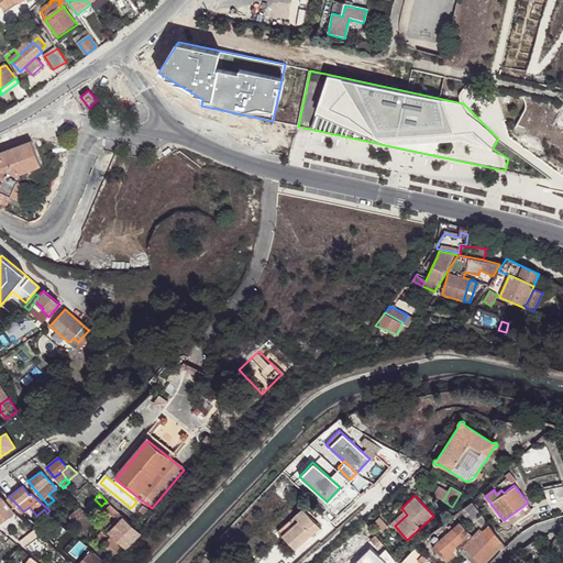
[(1,498),(0,496),(0,521),(12,512),(1,498)]
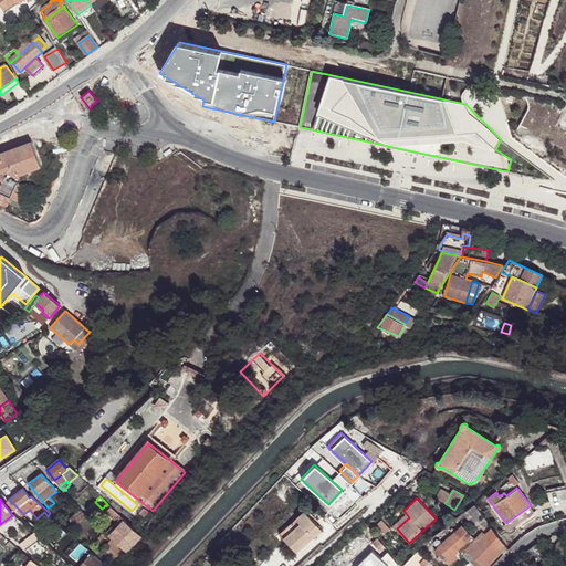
[(492,527),(474,504),(468,509),(485,533),(492,527)]
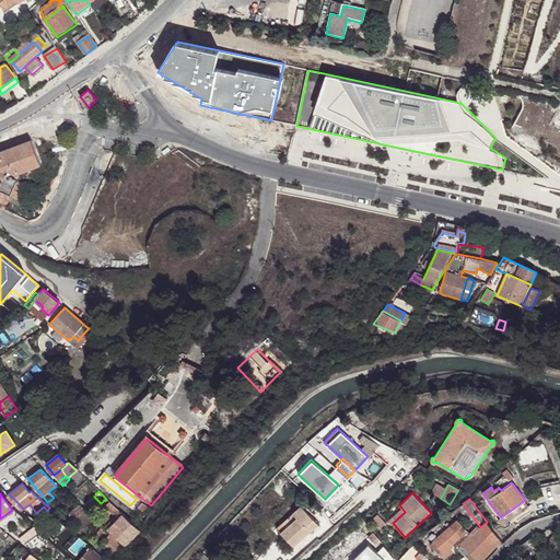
[(525,500),(501,517),(499,520),(503,525),(528,505),(525,500)]
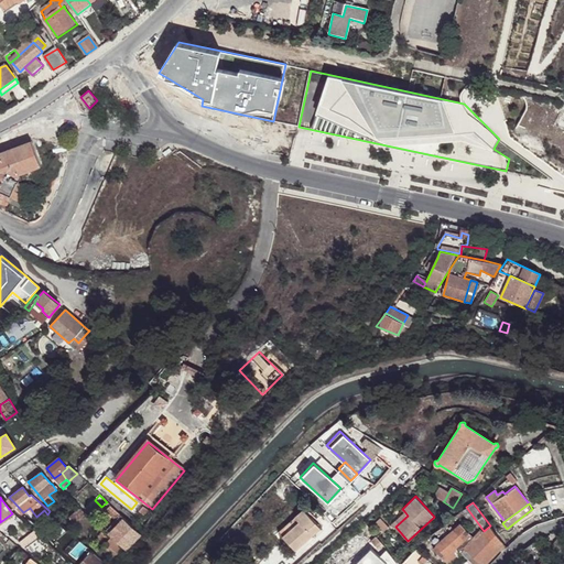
[(297,519),(306,511),(304,508),(278,531),(283,535),(295,523),(297,525),(301,523),(297,519)]
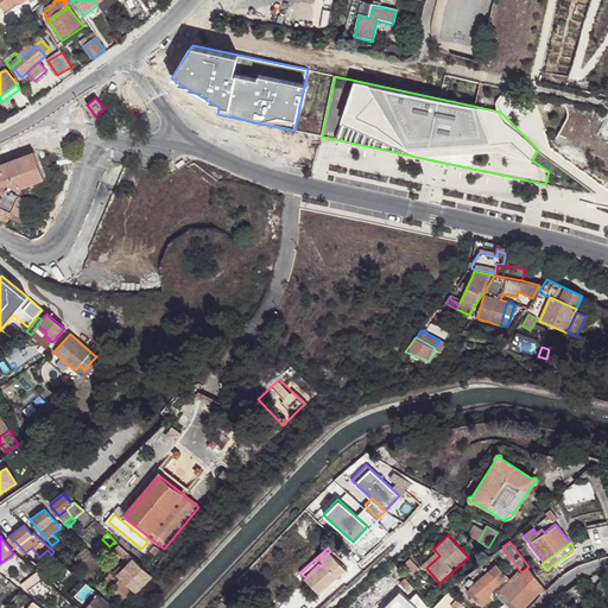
[(93,556),(87,550),(82,556),(87,561),(93,556)]
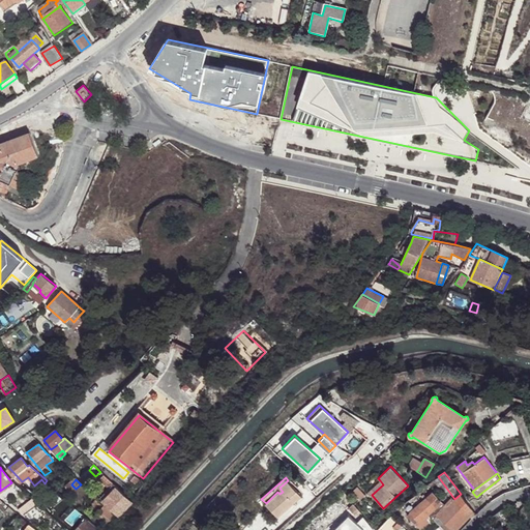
[(301,496),(288,480),(280,488),(283,492),(280,494),(277,492),(266,503),(277,517),(301,496)]
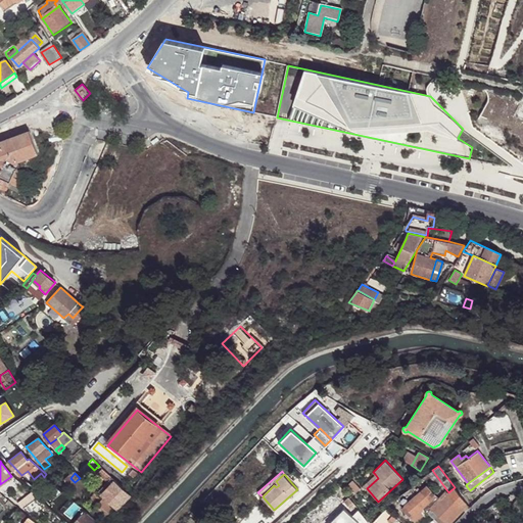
[(364,485),(367,488),(378,478),(375,474),(364,485)]
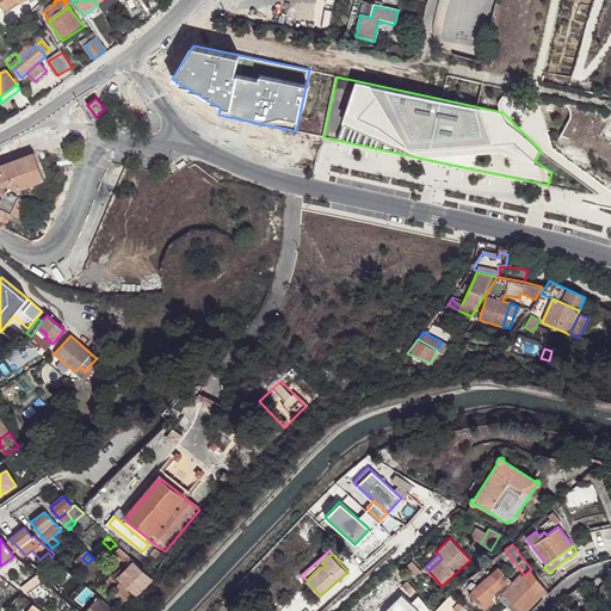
[(87,563),(82,559),(74,567),(79,572),(87,563)]
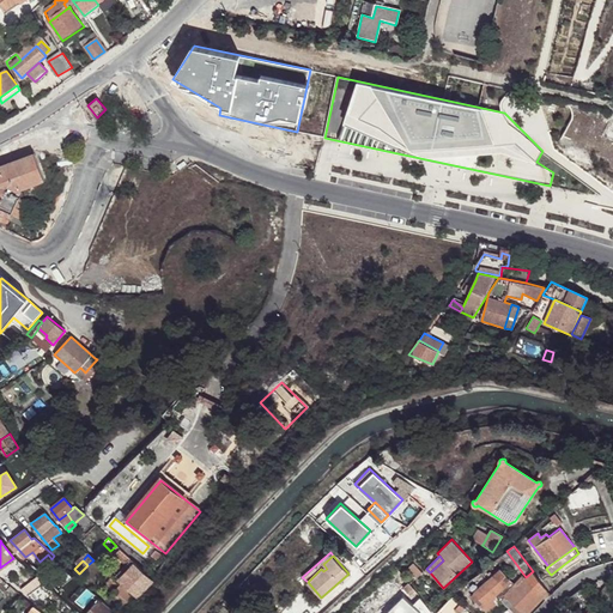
[(152,581),(134,564),(119,580),(137,598),(152,581)]
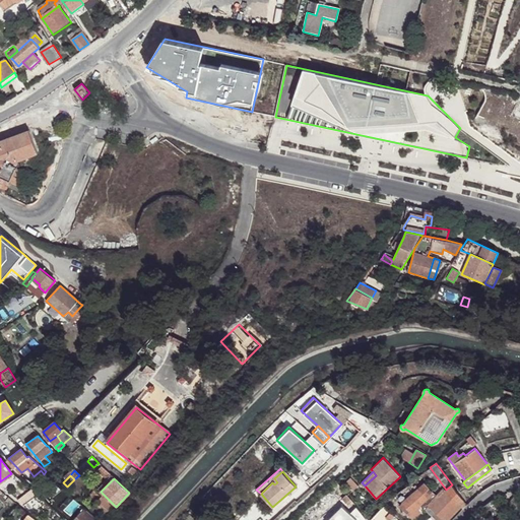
[(436,491),(427,480),(417,489),(427,499),(436,491)]
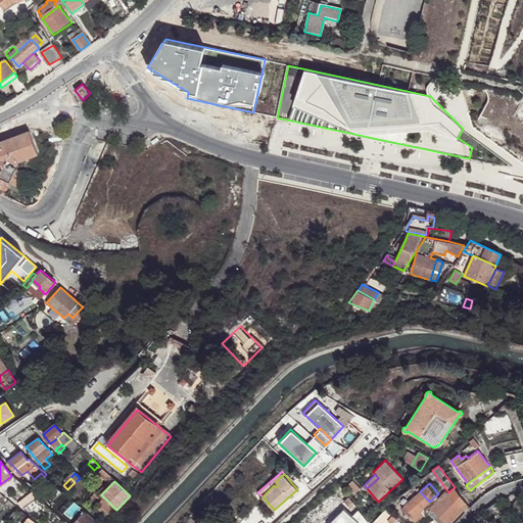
[(463,509),(467,505),(455,487),(448,492),(446,493),(463,509)]
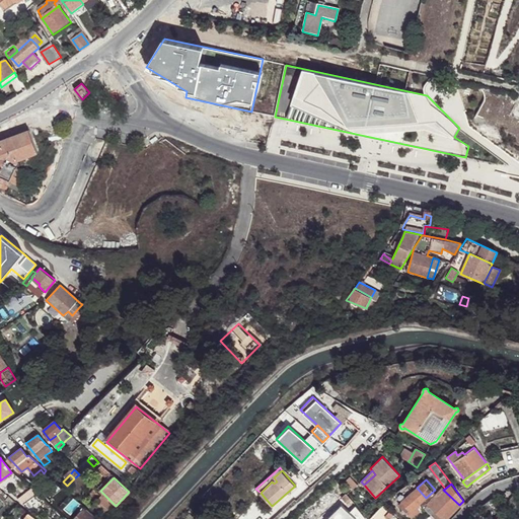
[(30,512),(46,500),(31,488),(17,498),(30,512)]
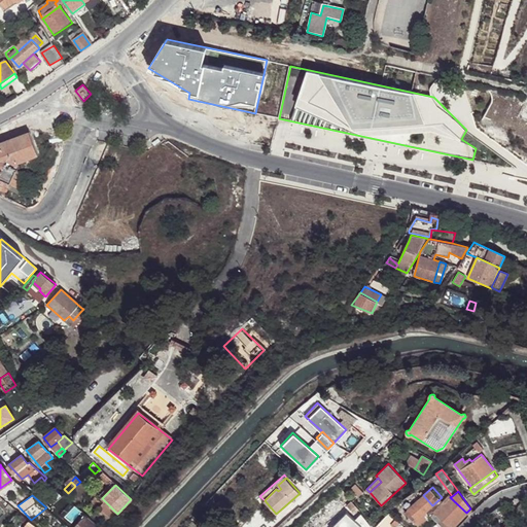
[(408,510),(417,519),(426,512),(432,505),(423,495),(421,497),(408,510)]
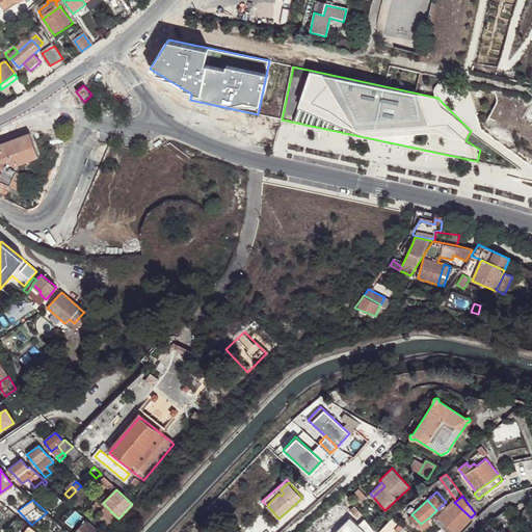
[(104,509),(105,508),(97,501),(91,507),(99,514),(97,516),(108,527),(114,519),(104,509)]
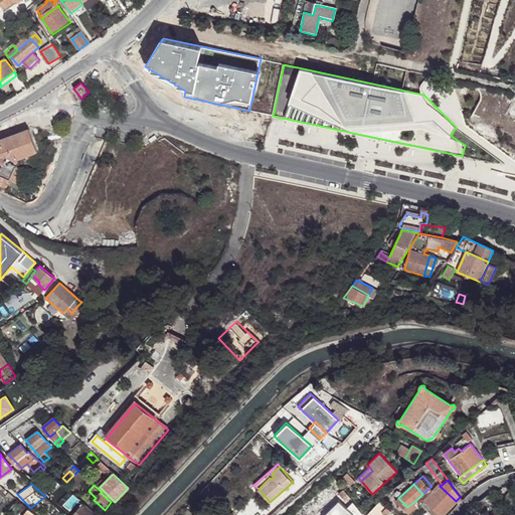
[(440,514),(443,514),(456,501),(440,486),(439,485),(423,500),(440,514)]
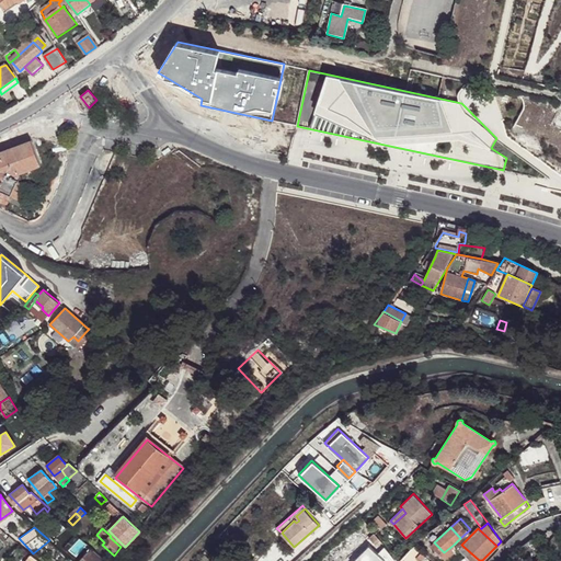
[(549,541),(560,549),(560,547),(560,536),(556,533),(549,541)]
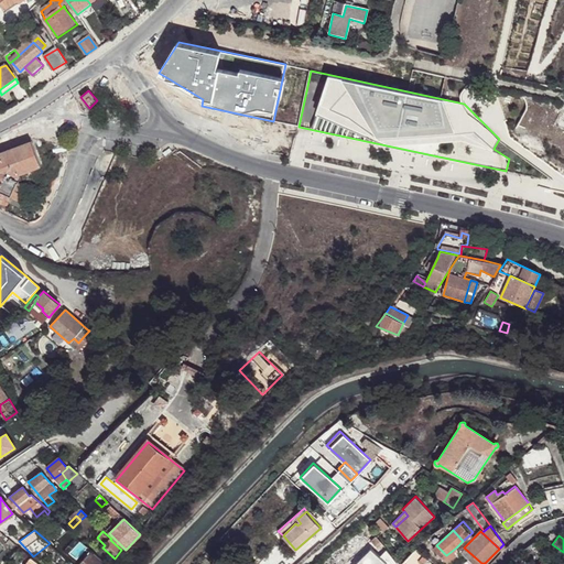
[(370,541),(377,549),(382,544),(376,537),(370,541)]
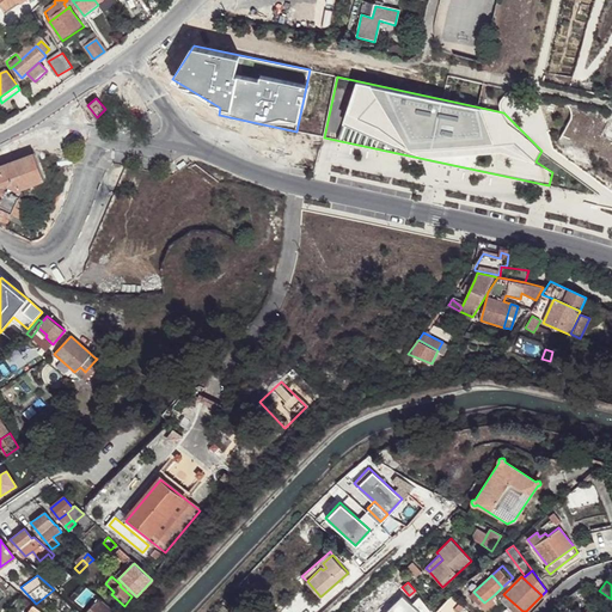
[(593,595),(582,587),(576,591),(568,598),(580,605),(593,595)]
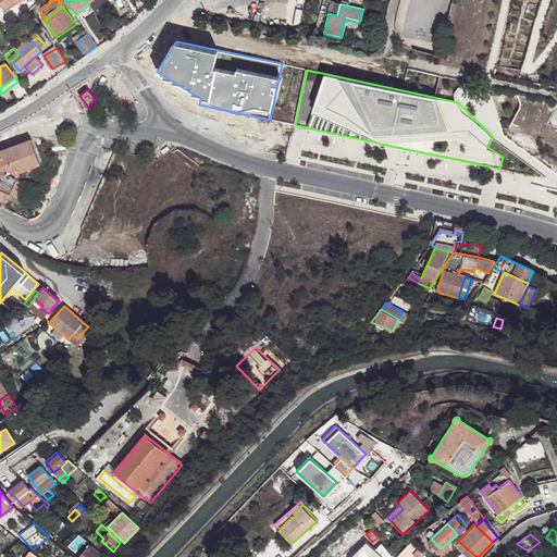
[(106,556),(94,546),(88,541),(73,556),(106,556)]
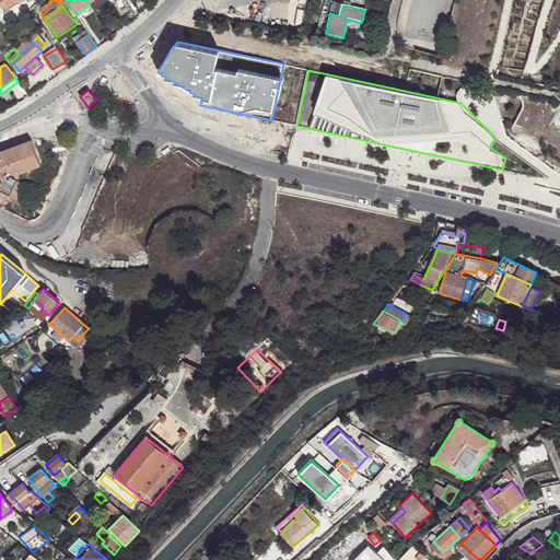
[(109,558),(114,555),(102,544),(98,548),(109,558)]
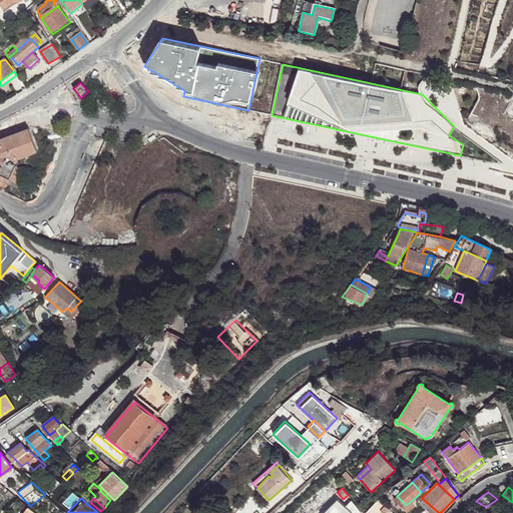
[(411,511),(420,504),(418,502),(415,498),(406,505),(411,511)]
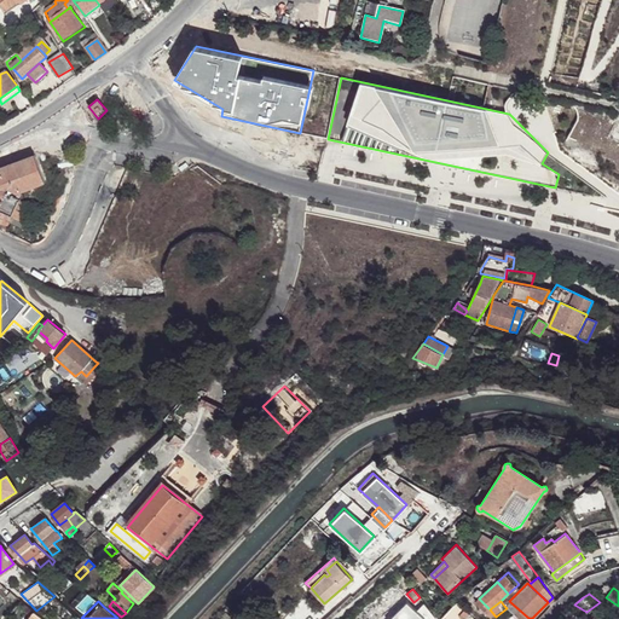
[(518,618),(528,618),(509,601),(504,606),(507,608),(518,618)]
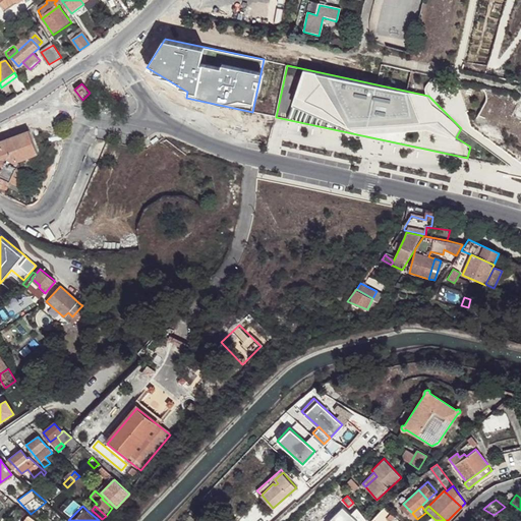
[(353,520),(355,519),(351,515),(343,507),(328,520),(353,520)]
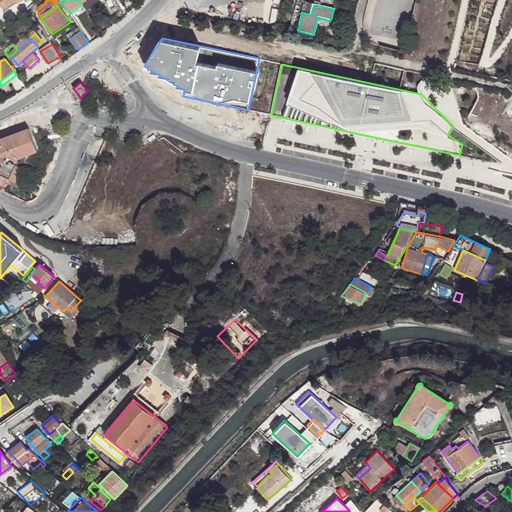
[(349,501),(345,506),(349,510),(351,511),(353,511),(357,509),(349,501)]
